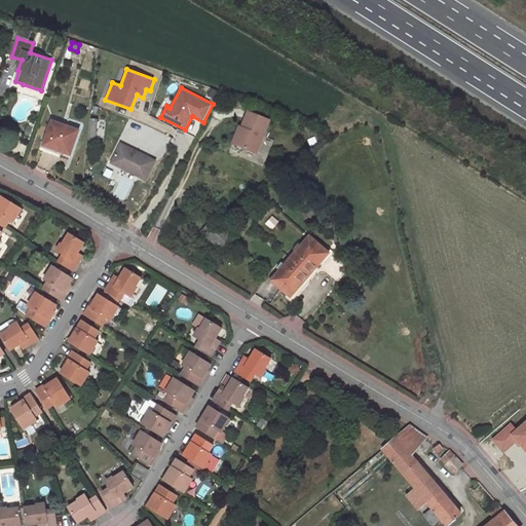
[(246,128),(238,146),(257,153),(269,120),(249,112),(242,127),(246,128)]
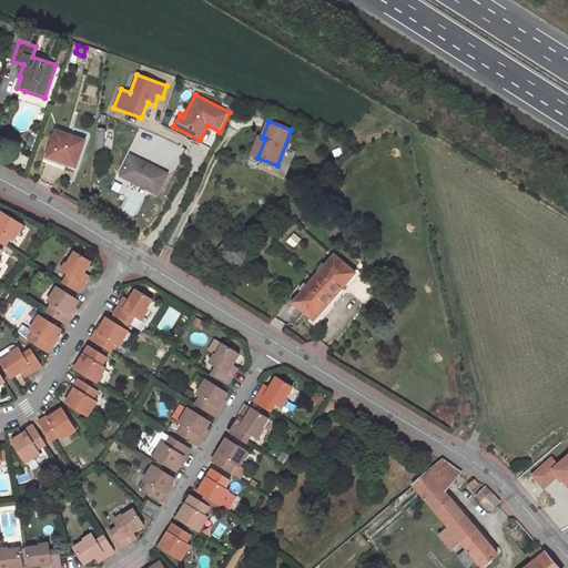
[(84,142),(56,132),(47,158),(75,168),(84,142)]
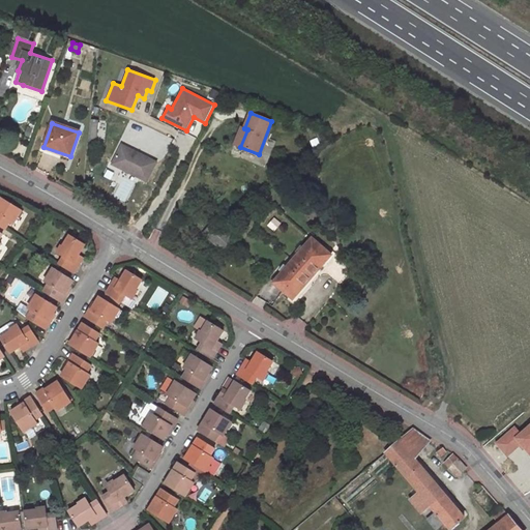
[(242,127),(235,145),(240,147),(247,129),(244,128),(242,127)]
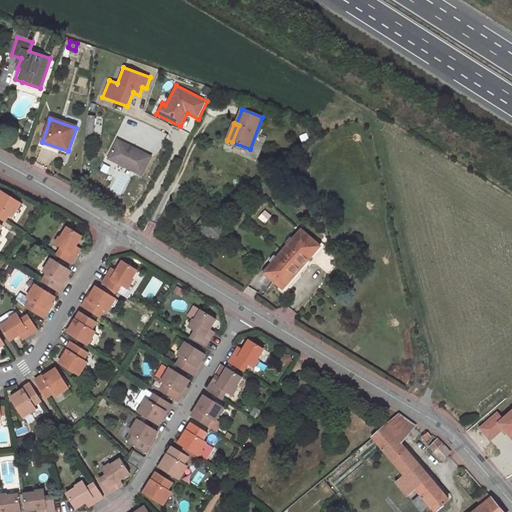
[(108,159),(141,175),(150,156),(117,140),(108,159)]
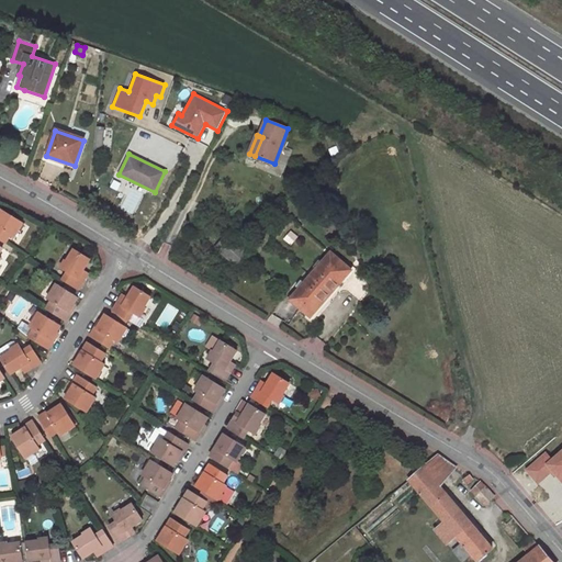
[(1,209),(0,209),(0,237),(6,242),(11,234),(14,236),(23,222),(1,209)]
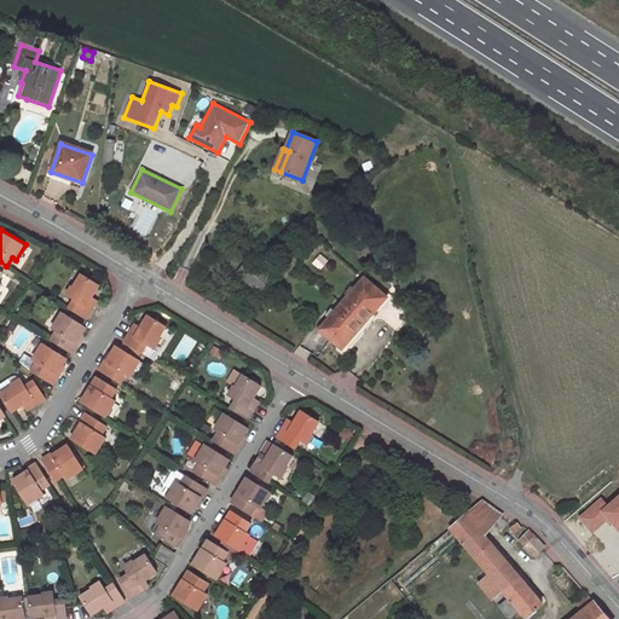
[(250,258),(237,272),(261,294),(275,279),(250,258)]
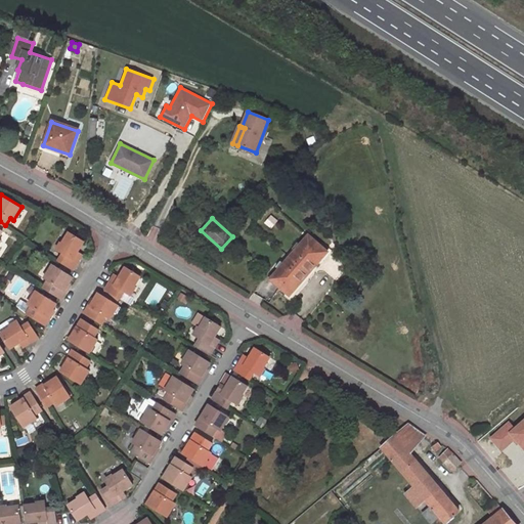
[(69,233),(58,251),(63,254),(57,263),(73,272),(80,260),(76,257),(78,252),(84,243),(69,233)]
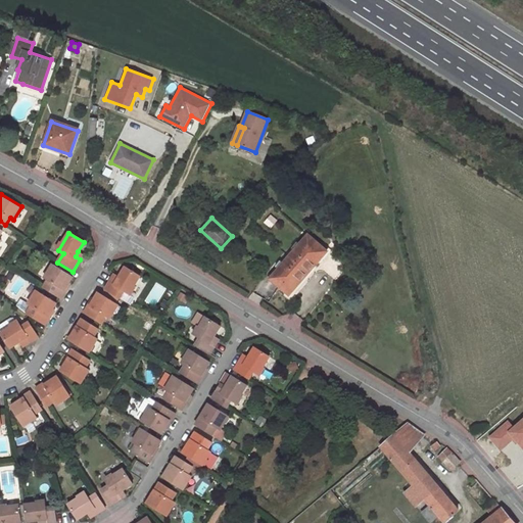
[(327,251),(307,235),(271,278),(289,294),(327,251)]
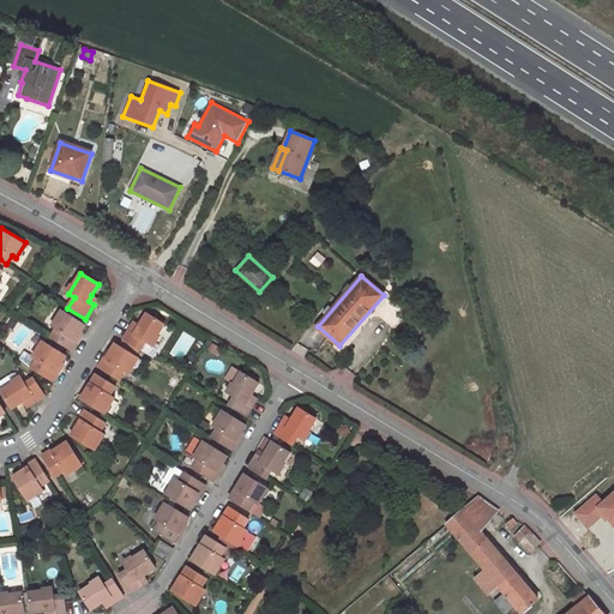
[(70,353),(85,326),(61,312),(53,327),(56,330),(50,339),(70,353)]
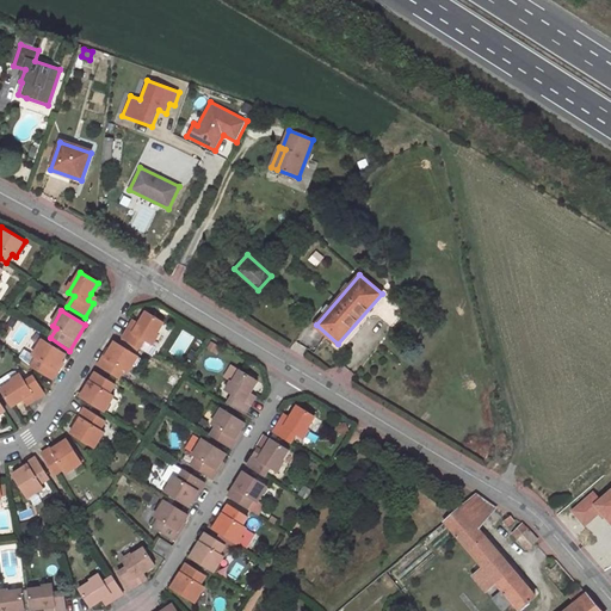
[(139,327),(135,332),(129,328),(121,340),(139,351),(143,343),(149,346),(162,326),(144,315),(139,327)]
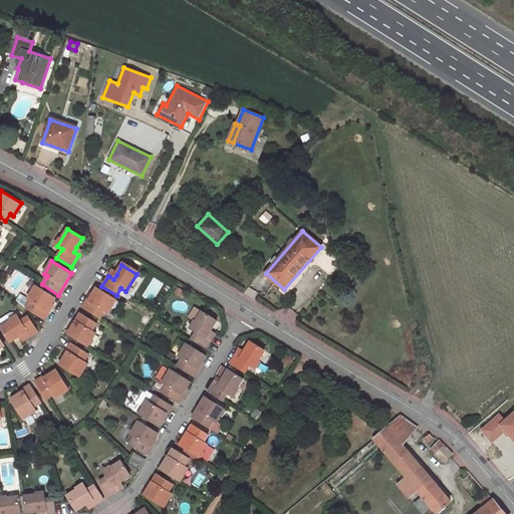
[(20,307),(42,320),(55,300),(35,288),(27,301),(20,297),(16,303),(20,307)]
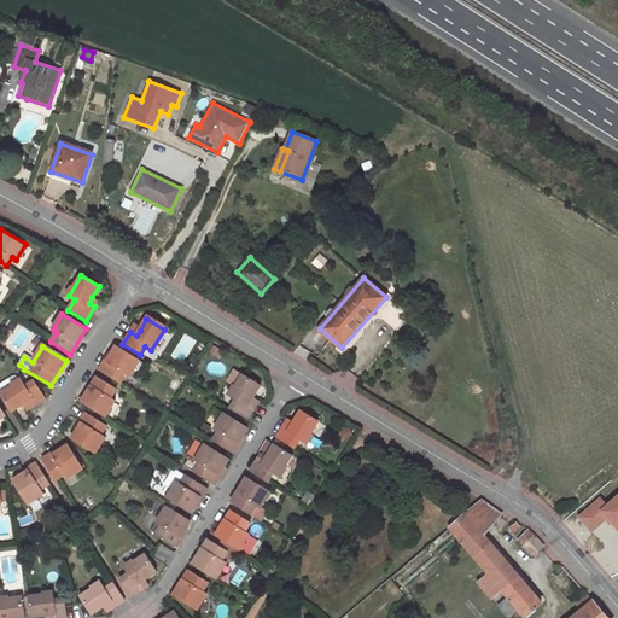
[(100,373),(122,386),(127,378),(130,380),(140,365),(116,349),(100,373)]
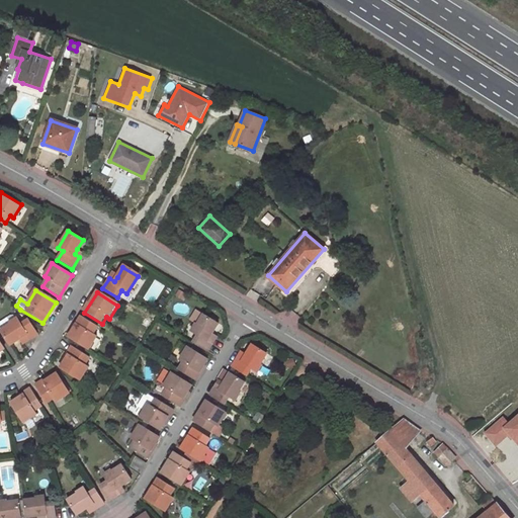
[(207,338),(210,334),(217,324),(201,315),(191,333),(196,336),(191,343),(206,352),(212,341),(207,338)]
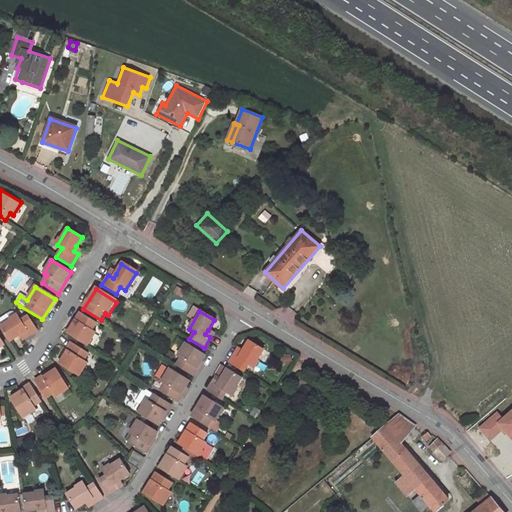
[(0,319),(0,328),(9,343),(18,337),(23,334),(26,339),(37,332),(28,318),(21,323),(17,317),(13,320),(9,314),(0,319)]
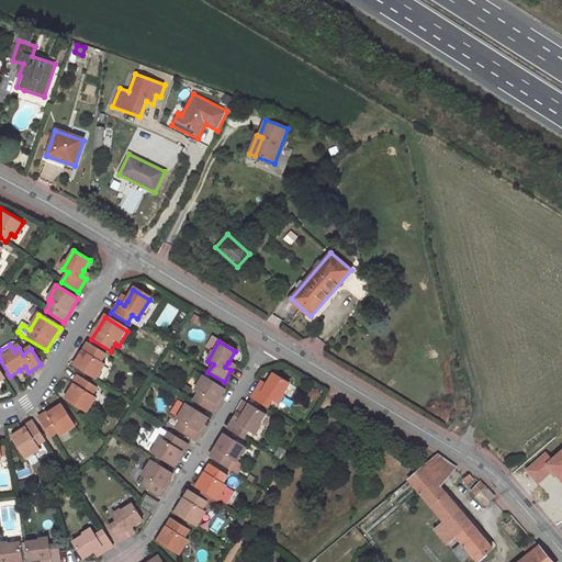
[(75,368),(97,381),(105,367),(102,364),(107,357),(88,346),(75,368)]
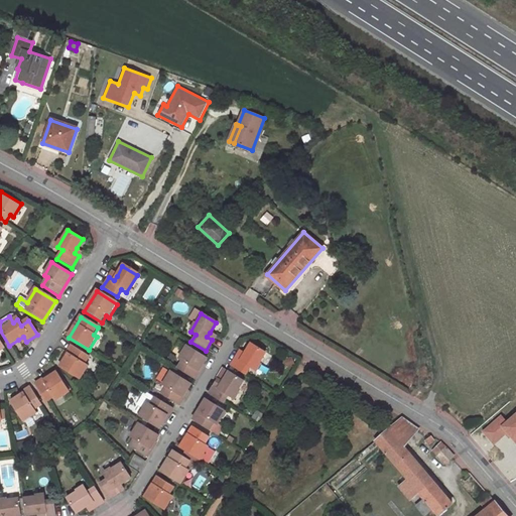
[(254,371),(264,354),(250,345),(244,354),(242,358),(237,355),(230,366),(244,375),(249,368),(254,371)]
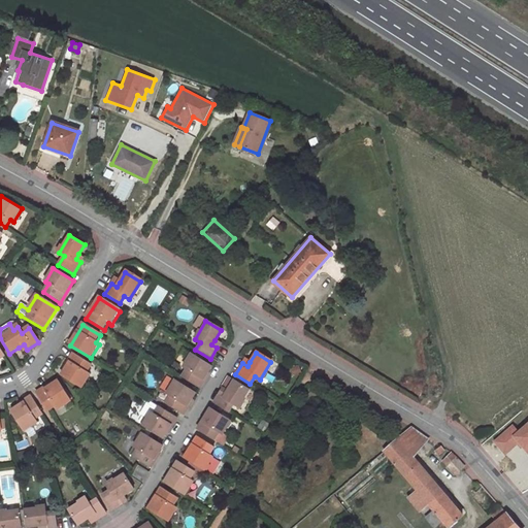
[(81,389),(90,375),(87,373),(91,365),(74,355),(61,376),(81,389)]
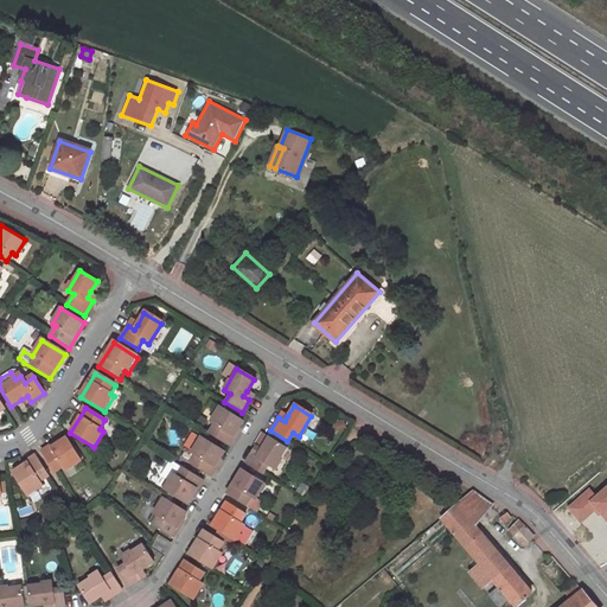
[(208,434),(227,447),(242,422),(218,408),(209,423),(212,427),(208,434)]
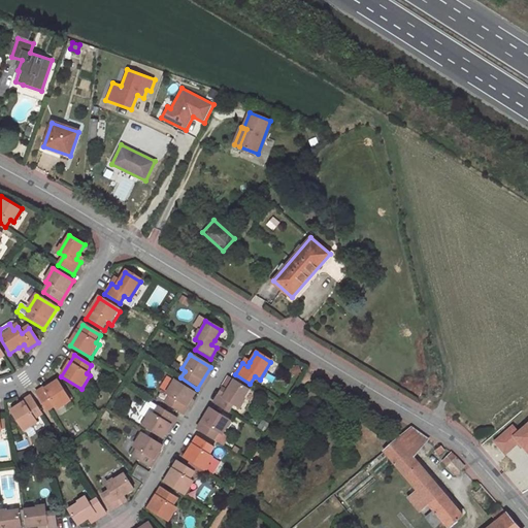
[(182,414),(194,394),(173,381),(166,394),(162,391),(157,399),(182,414)]
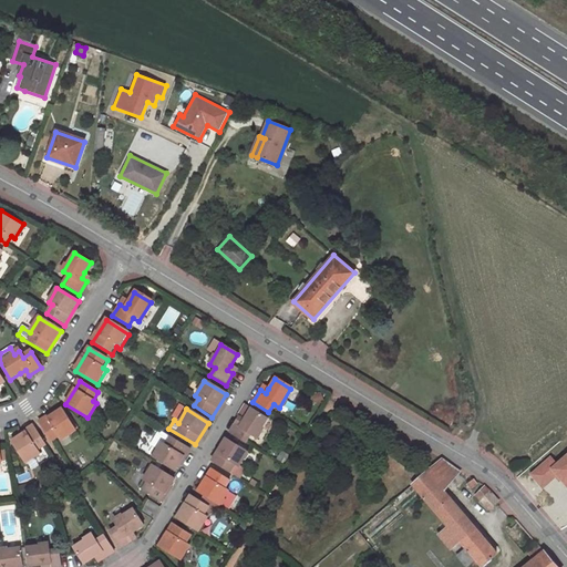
[(245,420),(241,425),(236,422),(229,434),(245,443),(249,435),(255,440),(267,420),(250,410),(245,420)]
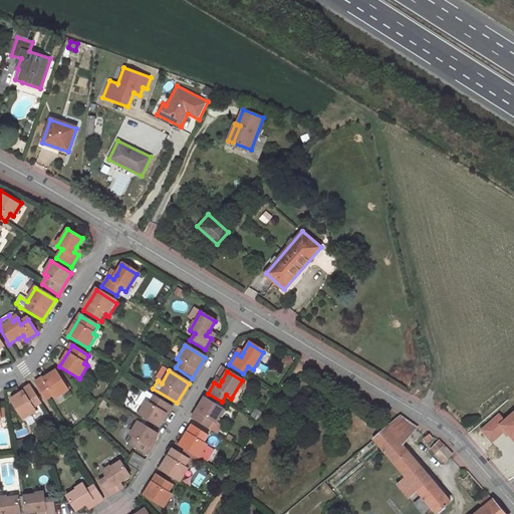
[(56,401),(69,392),(56,372),(36,386),(46,402),(54,397),(56,401)]
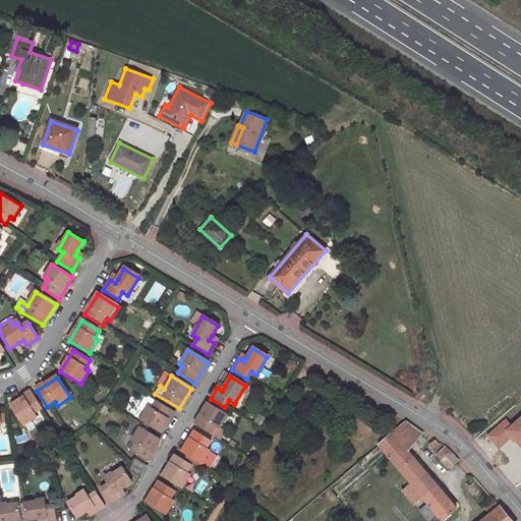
[(10,407),(23,427),(37,419),(35,415),(42,410),(32,394),(10,407)]
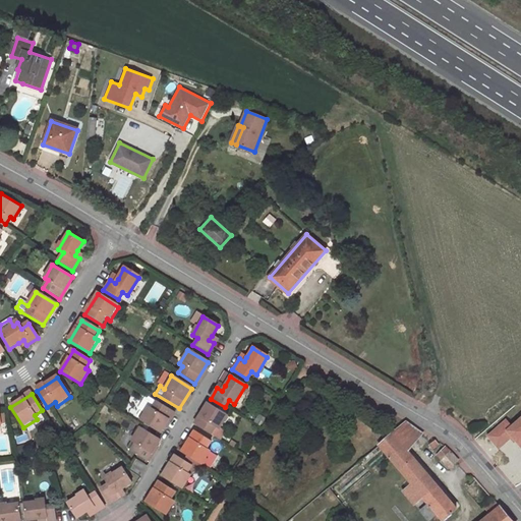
[(137,410),(145,414),(149,408),(152,410),(157,402),(147,396),(137,410)]
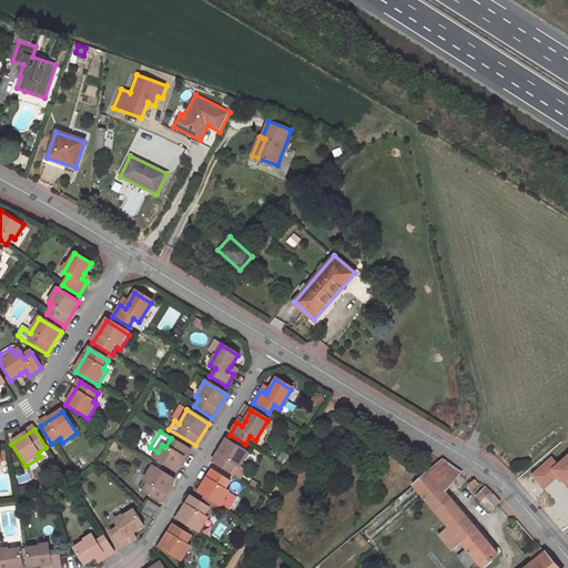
[(153,459),(174,473),(189,450),(171,438),(165,447),(162,445),(158,452),(153,459)]
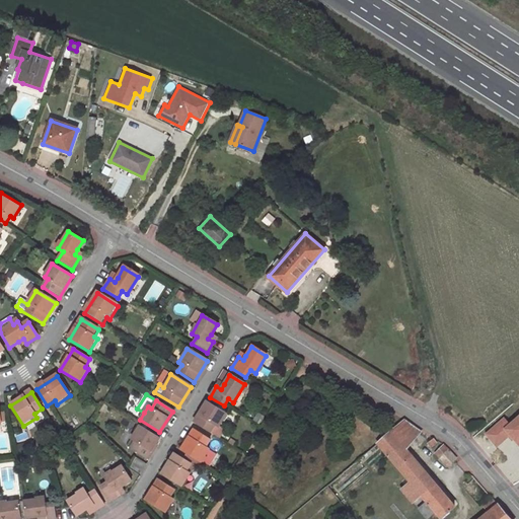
[(207,402),(194,423),(219,439),(223,431),(218,428),(226,415),(207,402)]
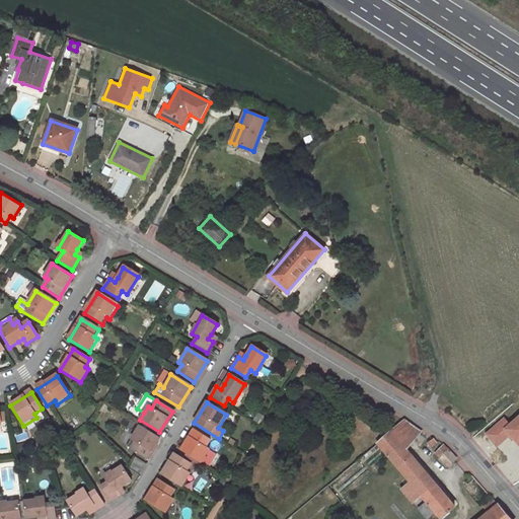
[(518,412),(509,421),(504,416),(484,433),(497,447),(508,437),(511,441),(513,439),(518,445),(518,412)]
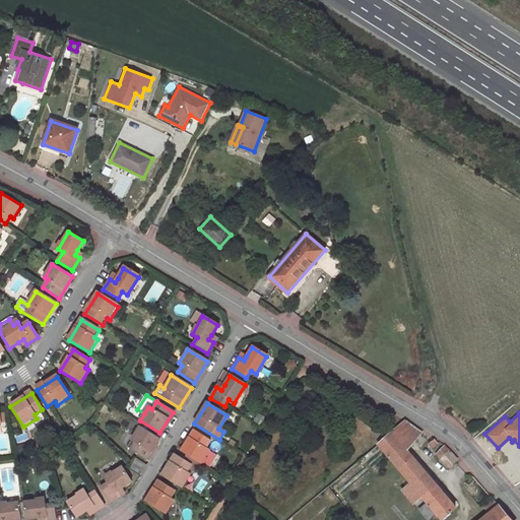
[(406,420),(399,427),(414,440),(423,432),(406,420)]
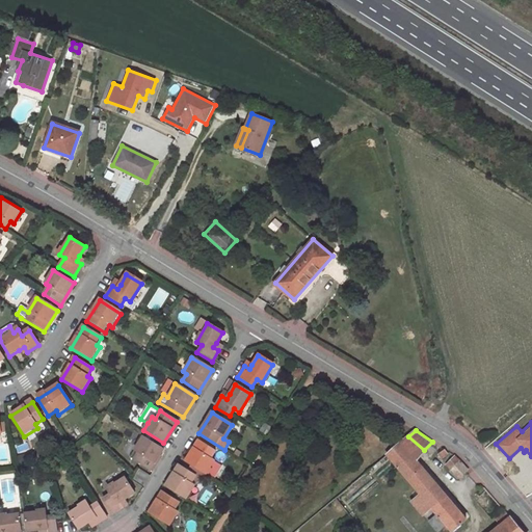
[(408,436),(402,443),(417,459),(424,450),(408,436)]
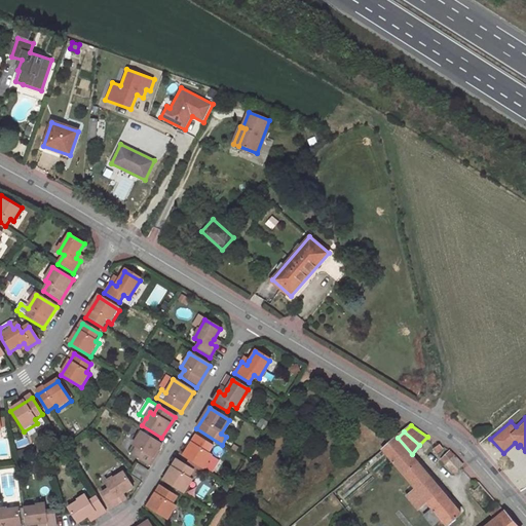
[(148,466),(161,445),(141,433),(127,454),(148,466)]
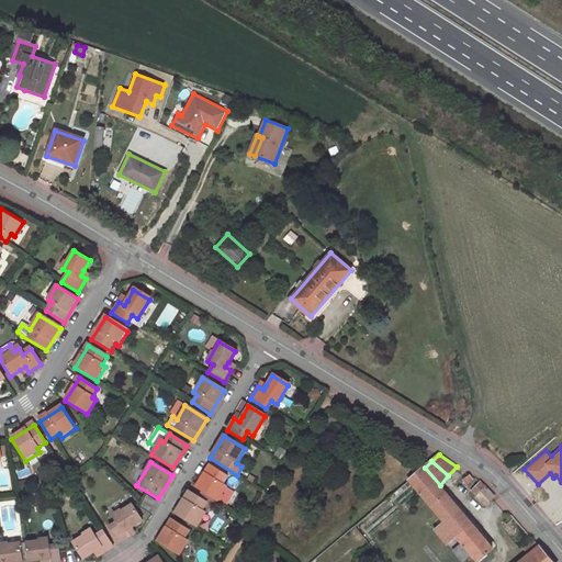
[(195,487),(217,502),(226,487),(223,485),(227,478),(210,467),(195,487)]
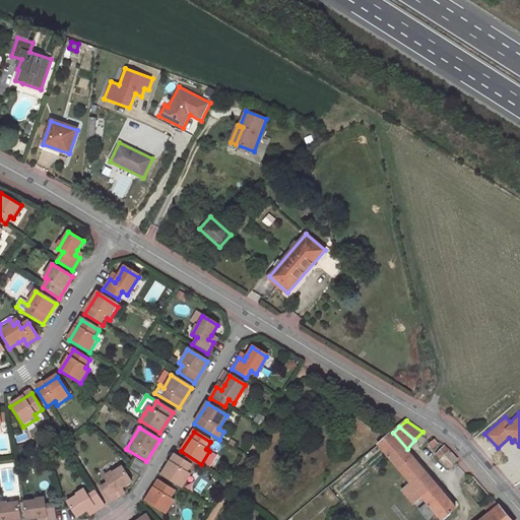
[(442,519),(456,507),(407,449),(393,433),(379,445),(411,483),(403,491),(413,503),(421,496),(428,503),(420,510),(428,519),(436,512),(442,519)]
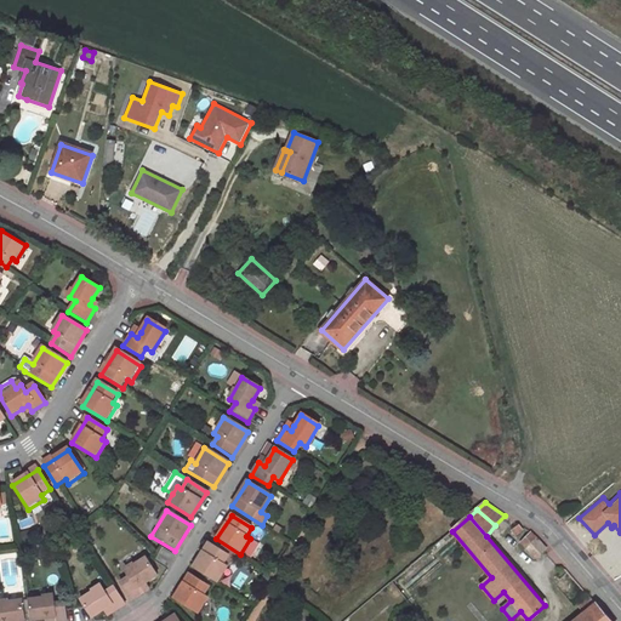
[(520,524),(512,529),(516,535),(523,529),(520,524)]
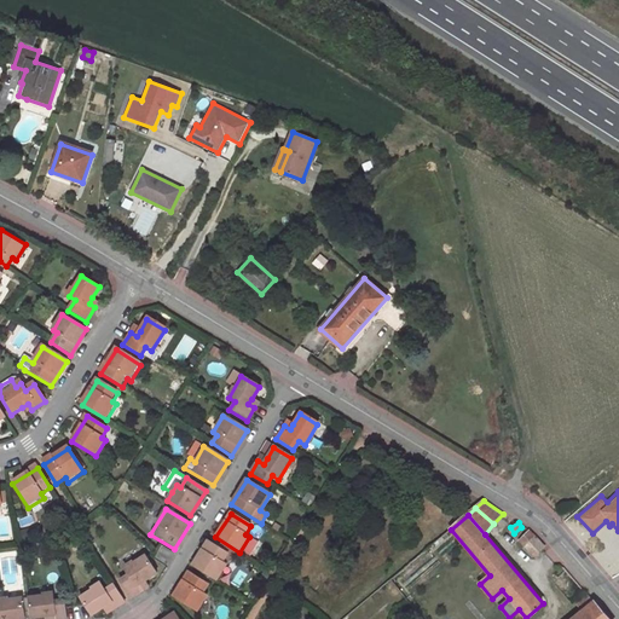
[(545,547),(530,530),(520,539),(534,555),(545,547)]
